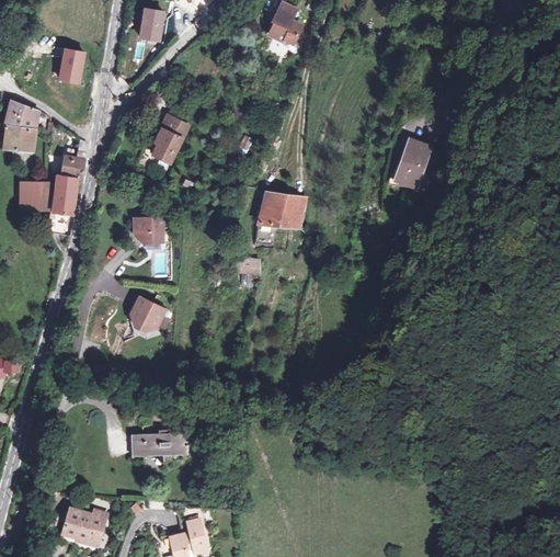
[(281,1),(273,15),(275,16),(270,26),(267,32),(272,34),(282,40),(284,35),(293,40),(300,25),(289,19),(295,8),(281,1)]
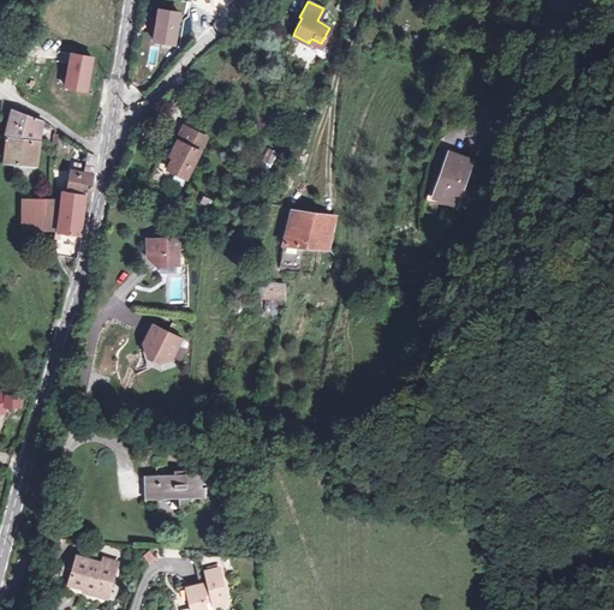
[(302,18),(299,17),(297,16),(291,25),(293,28),(296,29),(302,18)]
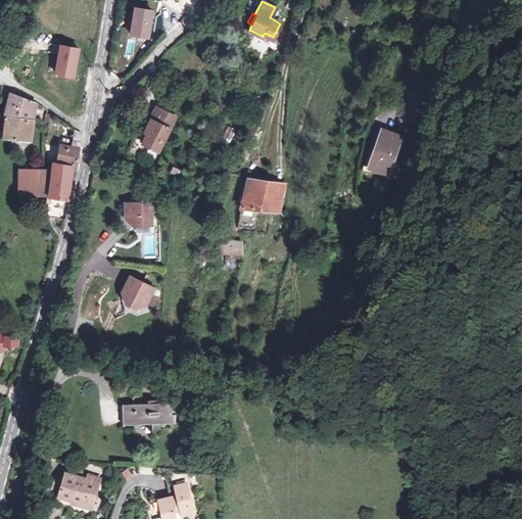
[(76,44),(58,40),(53,66),(70,69),(76,44)]
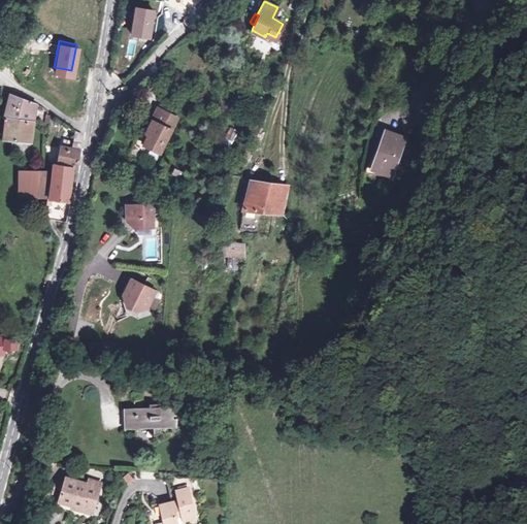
[(4,116),(5,116),(31,119),(33,102),(8,92),(4,116)]
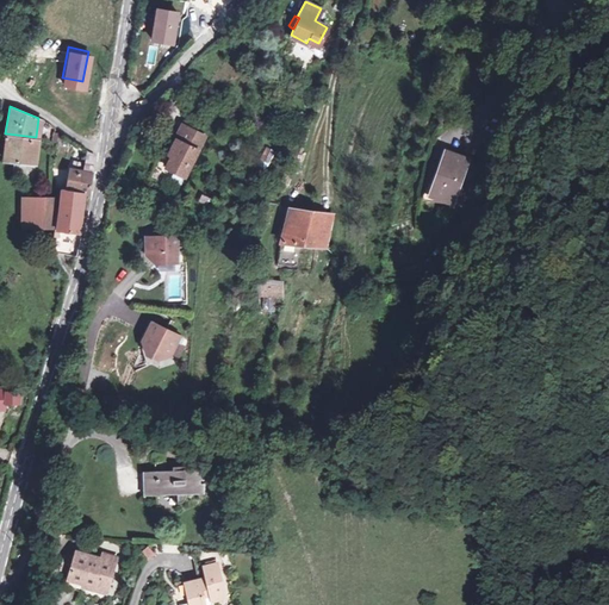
[(166,161),(185,170),(206,131),(185,119),(169,148),(172,149),(166,161)]
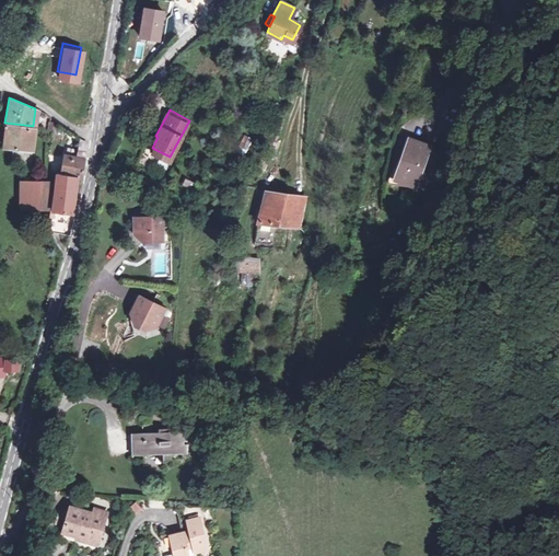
[(33,126),(6,123),(3,147),(28,148),(33,126)]
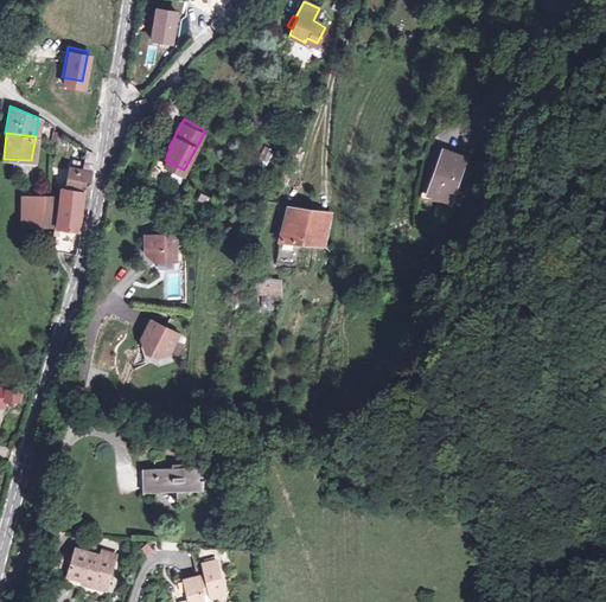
[(254,158),(265,164),(274,148),(263,142),(254,158)]
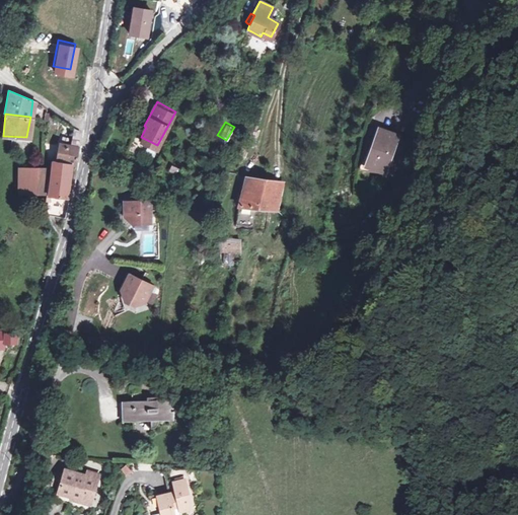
[(72,130),(70,144),(77,145),(79,132),(72,130)]
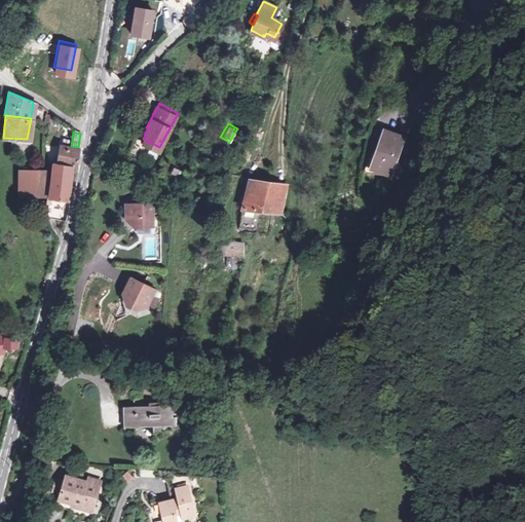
[(369,165),(387,173),(400,138),(381,132),(369,165)]
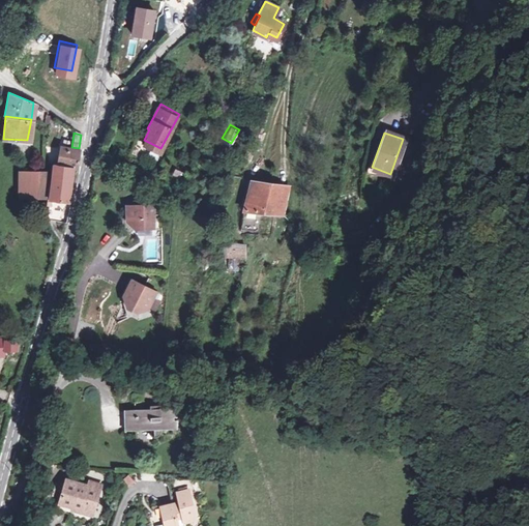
[(58,163),(70,166),(76,167),(79,148),(71,147),(60,145),(58,163)]
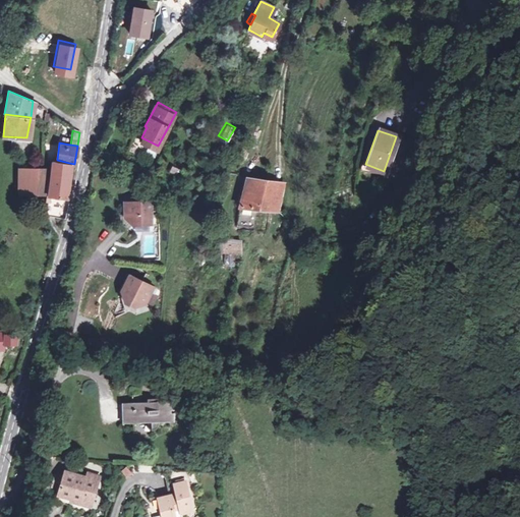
[(47,194),(43,194),(43,198),(47,199),(45,213),(63,218),(68,197),(65,196),(69,163),(57,160),(52,159),(47,194)]
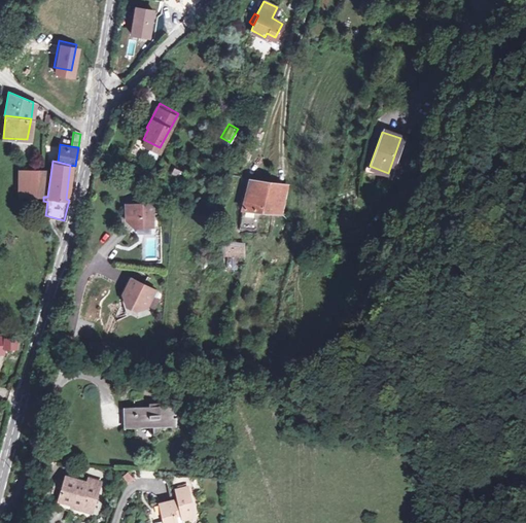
[(171,169),(177,172),(180,167),(175,164),(171,169)]
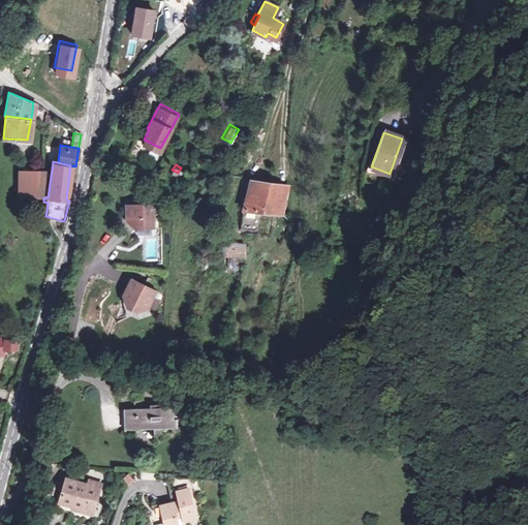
[(25,194),(26,170),(17,168),(17,195),(25,194)]
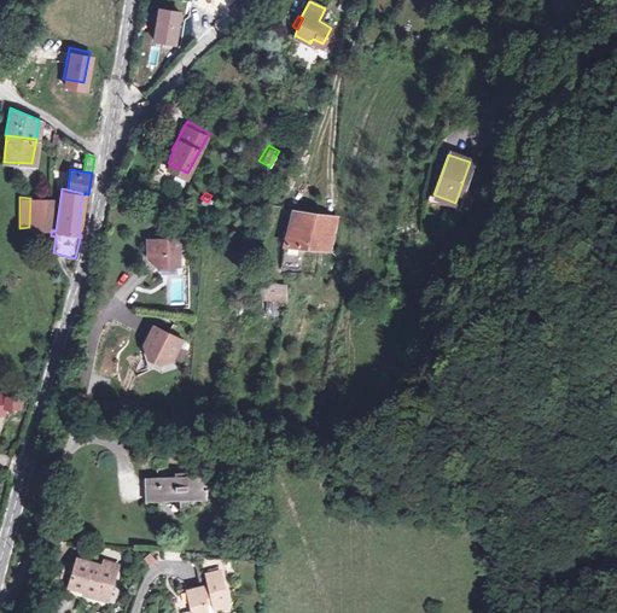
[(29,227),(52,227),(52,198),(30,198),(29,227)]
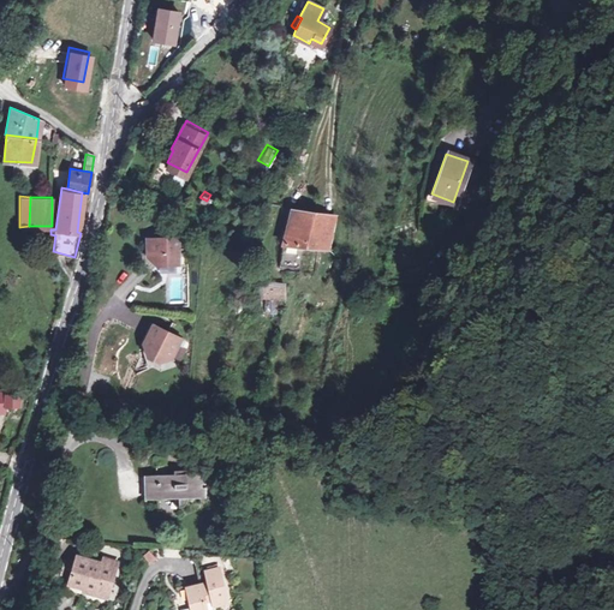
[(275,264),(299,267),(302,246),(327,249),(333,214),(291,209),(275,264)]
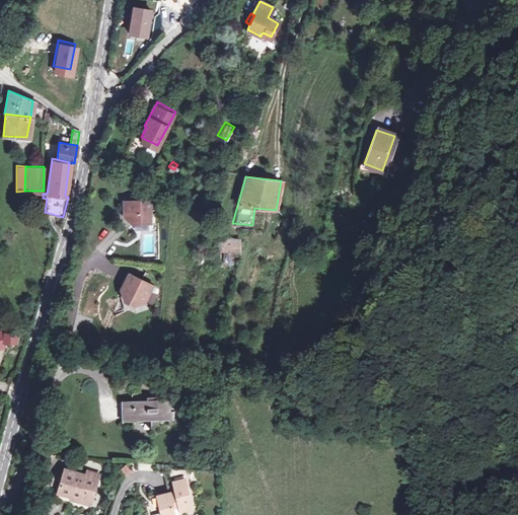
[(122,216),(130,222),(149,221),(148,199),(122,200),(122,216)]
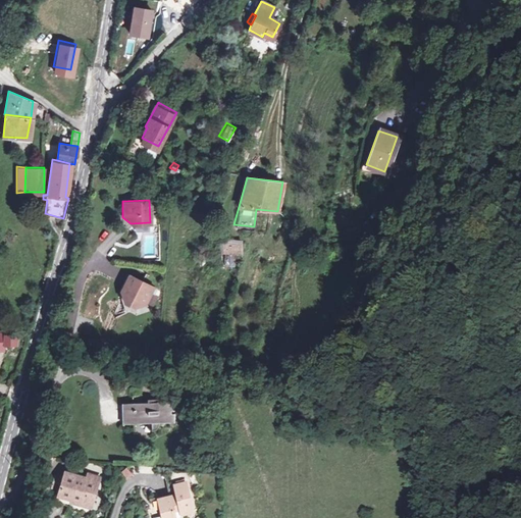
[(131,223),(122,217),(118,222),(125,229),(131,223)]
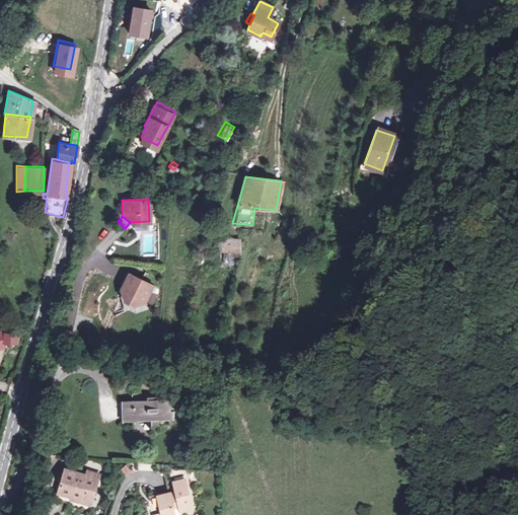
[(239,251),(237,238),(229,237),(220,236),(221,249),(239,251)]
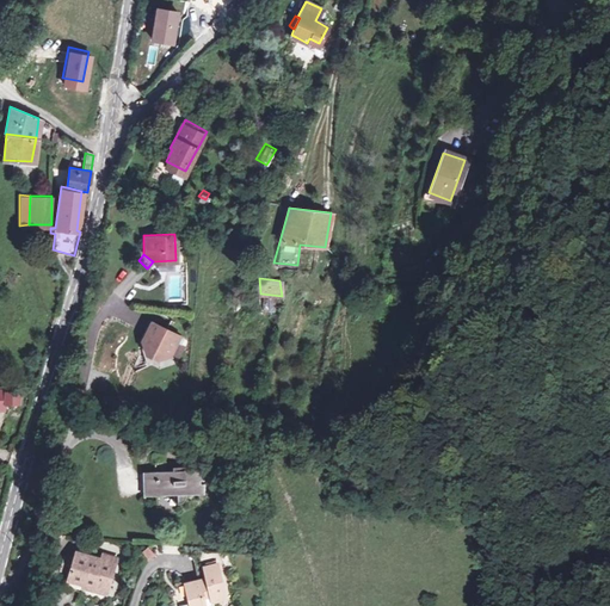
[(159,357),(168,354),(178,335),(151,321),(141,340),(143,350),(159,357)]
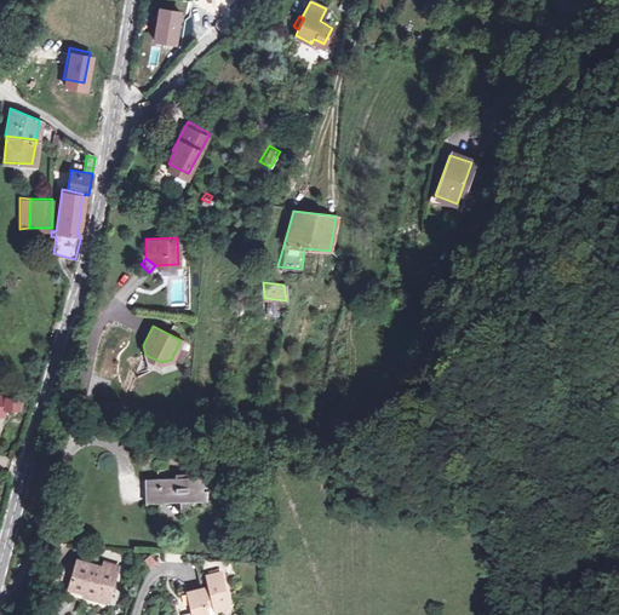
[(4,391),(3,403),(1,409),(17,412),(18,394),(4,391)]
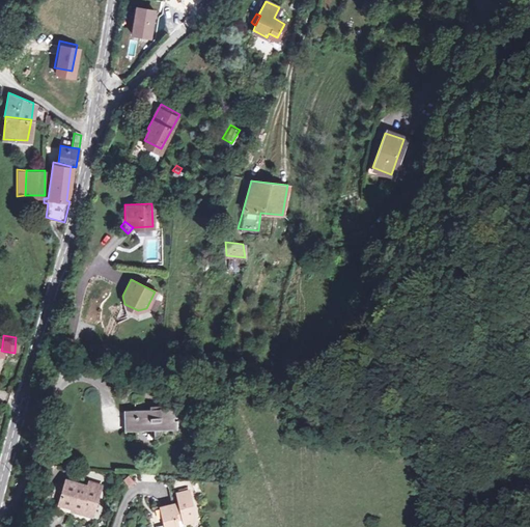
[(24,338),(16,337),(15,353),(22,354),(24,338)]
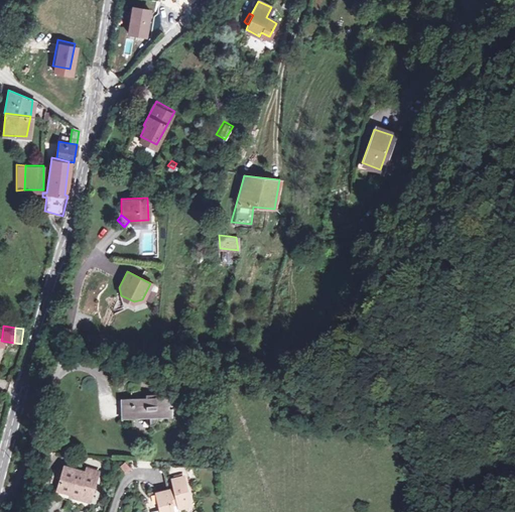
[(141,398),(123,400),(125,420),(146,419),(146,426),(148,426),(148,425),(150,425),(151,424),(152,422),(153,420),(153,418),(168,417),(167,397),(152,398),(152,395),(141,395),(141,398)]
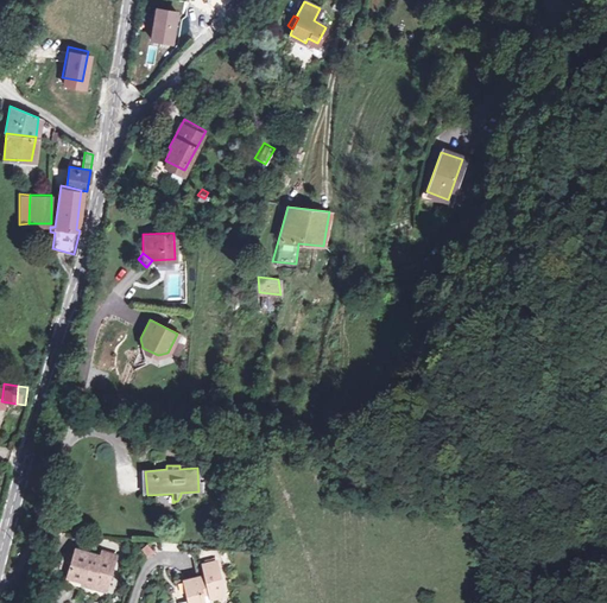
[(147,495),(145,471),(138,471),(139,496),(147,495)]
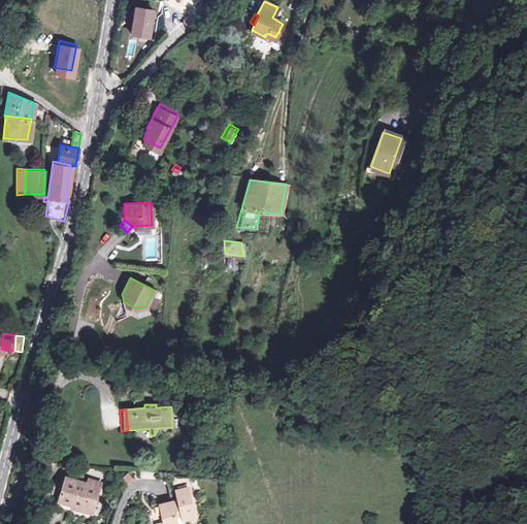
[(126,481),(133,476),(126,467),(120,472),(126,481)]
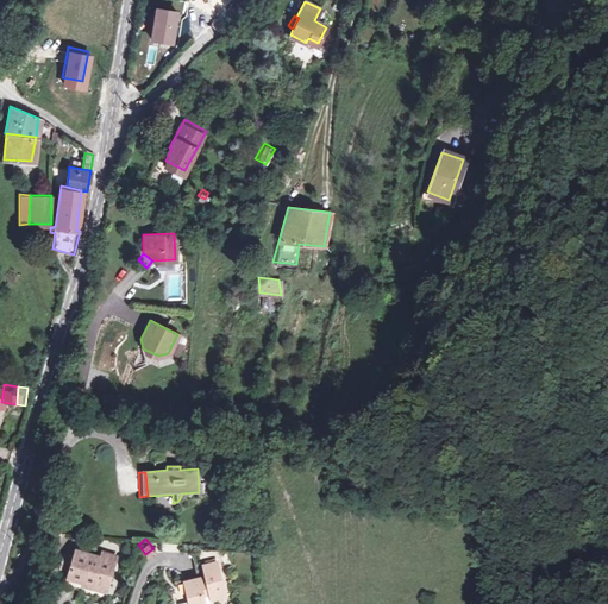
[(83,585),(100,589),(104,573),(111,576),(117,555),(104,552),(101,558),(76,551),(74,558),(70,571),(70,576),(86,579),(83,585)]
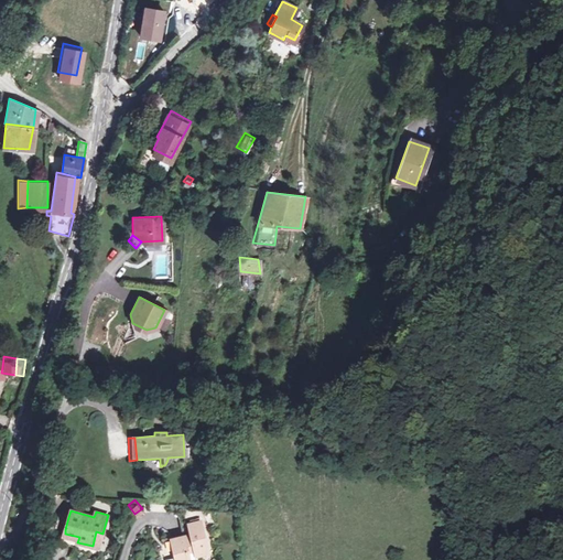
[(68,517),(61,515),(57,527),(65,529),(68,517)]
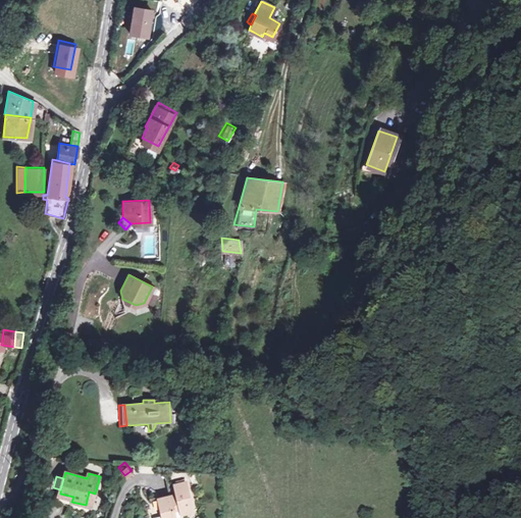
[(184,481),(173,483),(172,483),(174,493),(156,498),(160,515),(160,517),(174,517),(180,517),(179,514),(191,511),(184,481)]
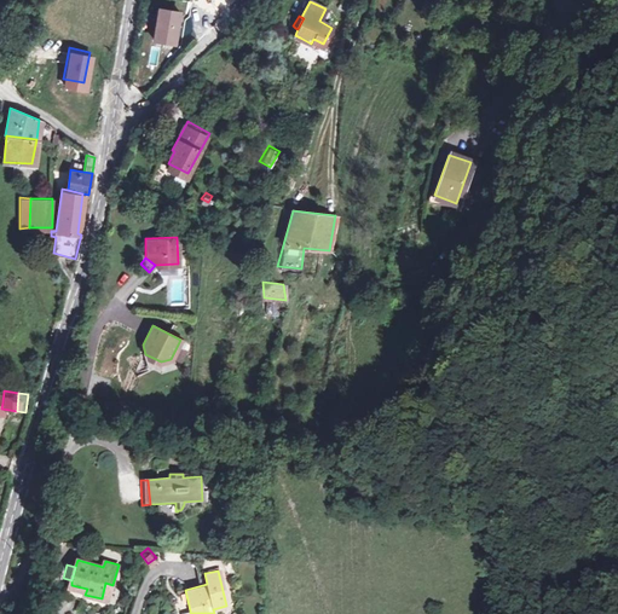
[(102,598),(109,601),(113,585),(105,583),(102,598)]
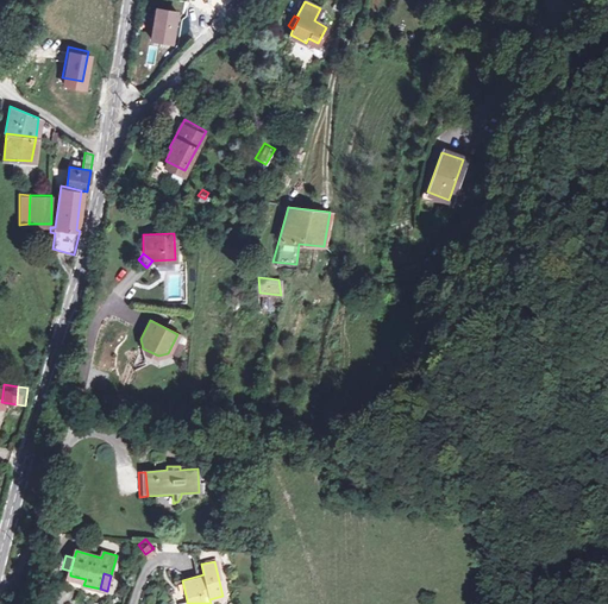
[(70,576),(67,586),(82,590),(83,585),(86,579),(70,576)]
